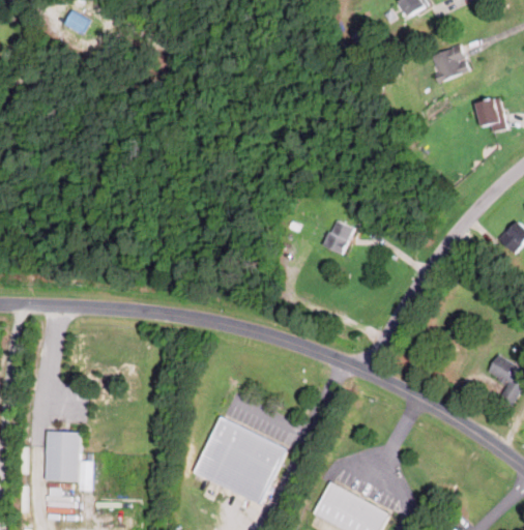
[(423,6),(418,0),(397,0),(406,16),(423,6)]
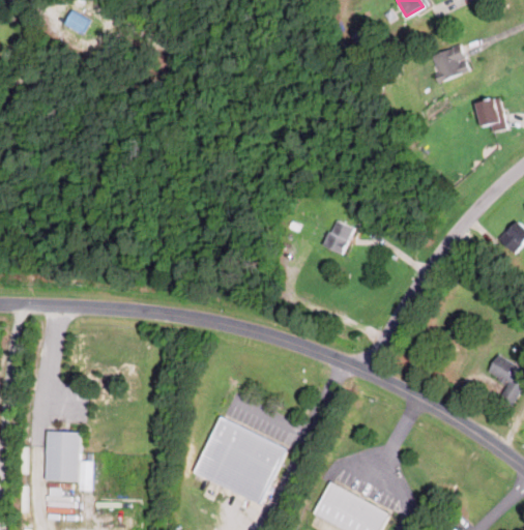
[(91,19),(70,11),(65,26),(85,33),(91,19)]
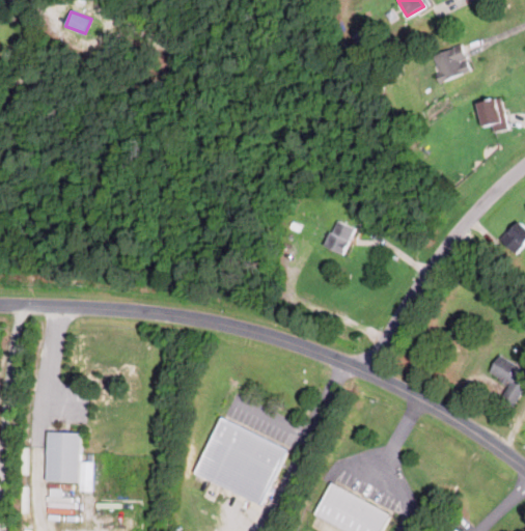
[(427,57),(439,82),(468,70),(457,44),(427,57)]
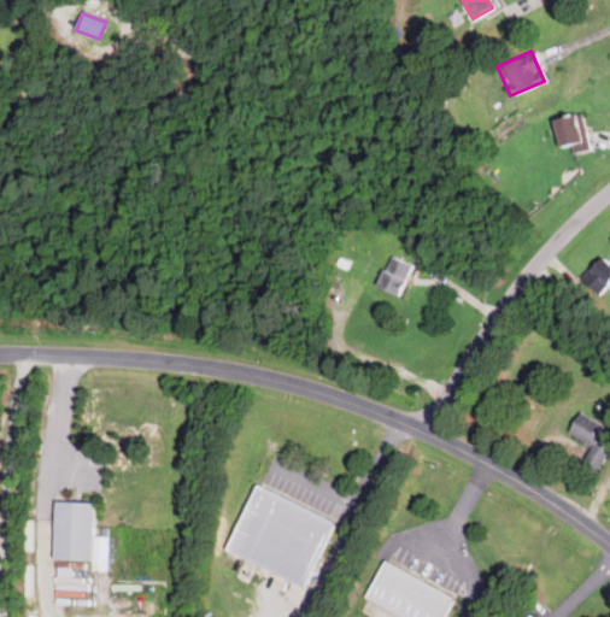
[(551,121),(559,148),(567,146),(569,154),(587,150),(576,113),(551,121)]
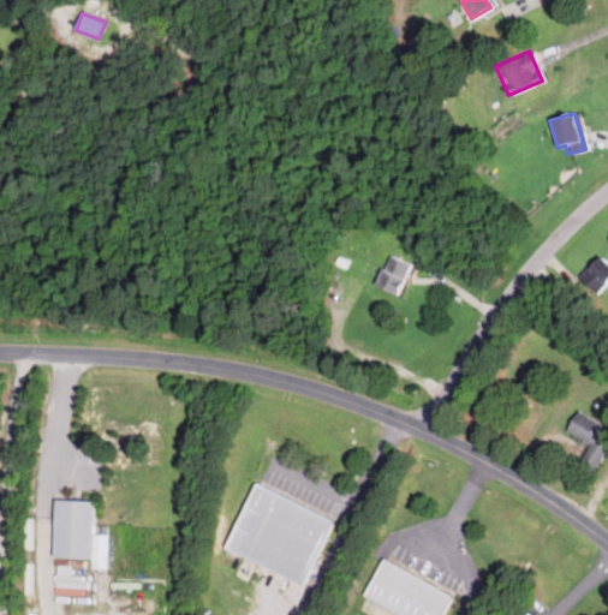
[(576,275),(596,293),(607,280),(607,261),(598,251),(576,275)]
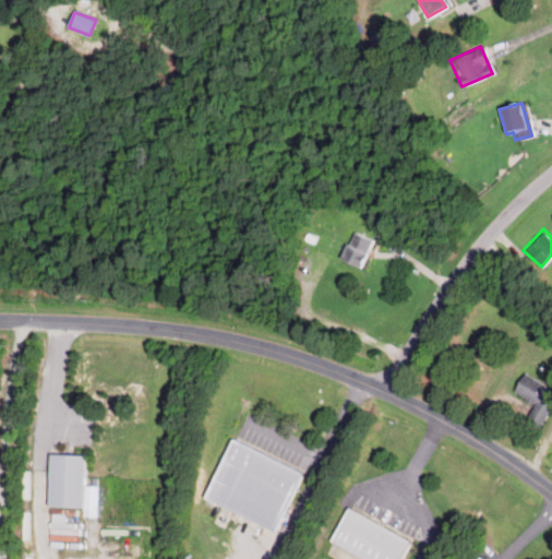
[(370,240),(350,232),(338,259),(358,268),(370,240)]
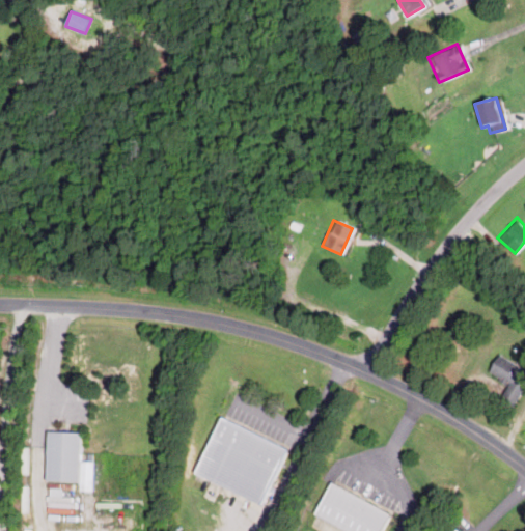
[(486,373),(504,384),(497,399),(509,406),(524,378),(524,370),(495,355),(486,373)]
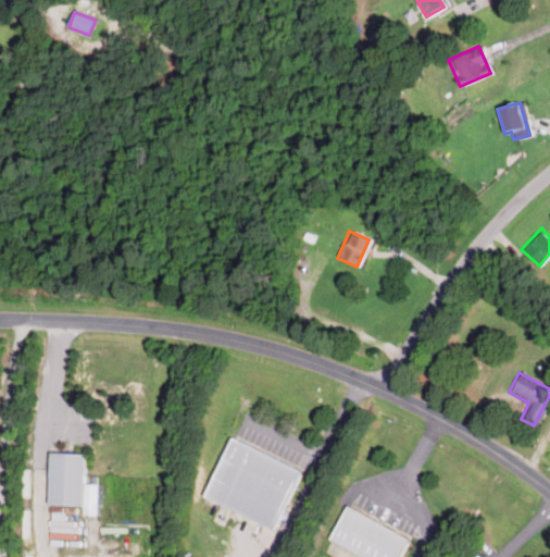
[(202,498),(271,527),(296,467),(228,438),(202,498)]
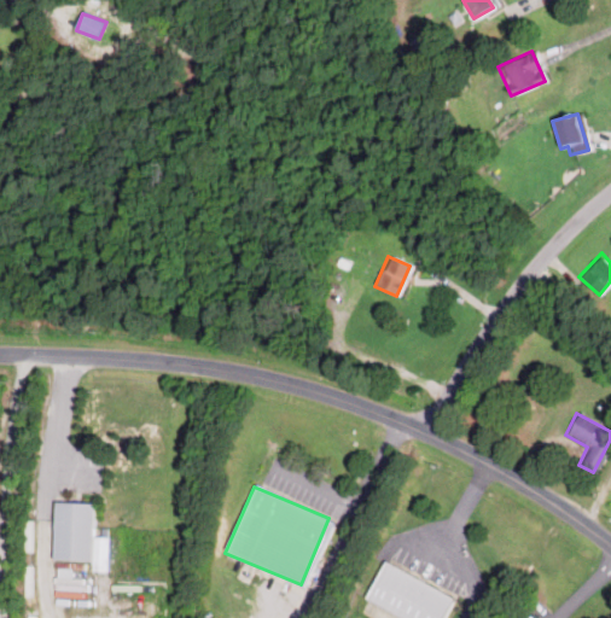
[(92,502),(53,501),(51,559),(91,560),(91,572),(104,572),(104,537),(91,537),(92,502)]
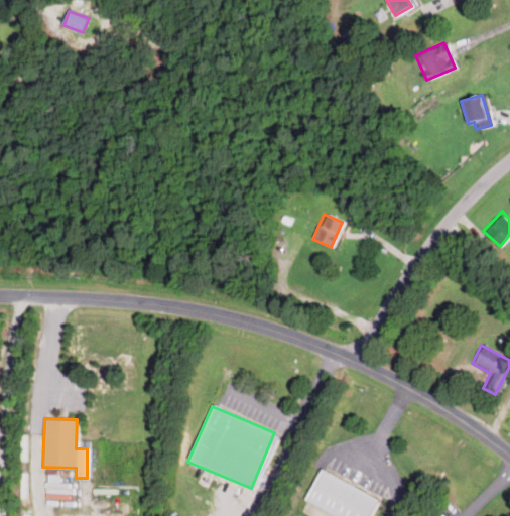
[(332,515),(366,515),(375,497),(317,470),(302,502),(332,515)]
